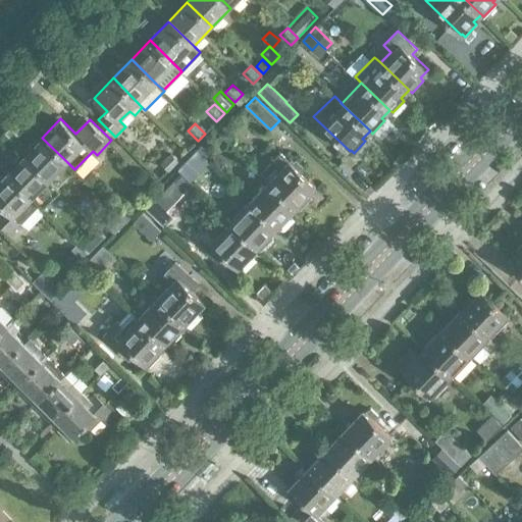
[(24,156),(50,179),(67,162),(42,138),(24,156)]
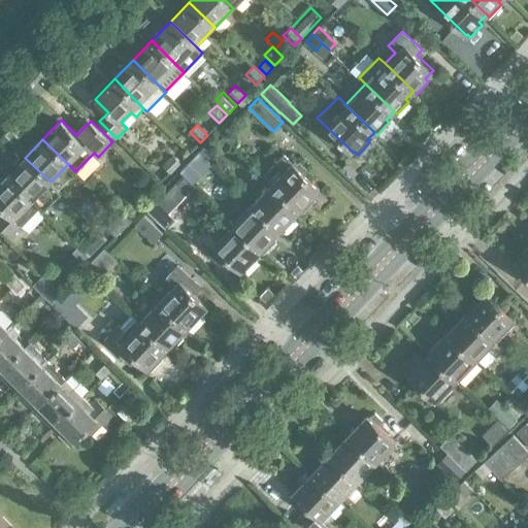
[(201,151),(209,160),(216,154),(206,145),(201,151)]
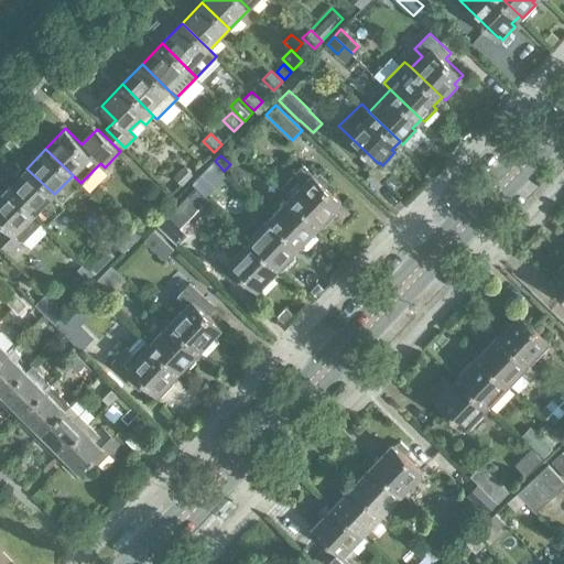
[(215,180),(224,171),(215,161),(206,170),(215,180)]
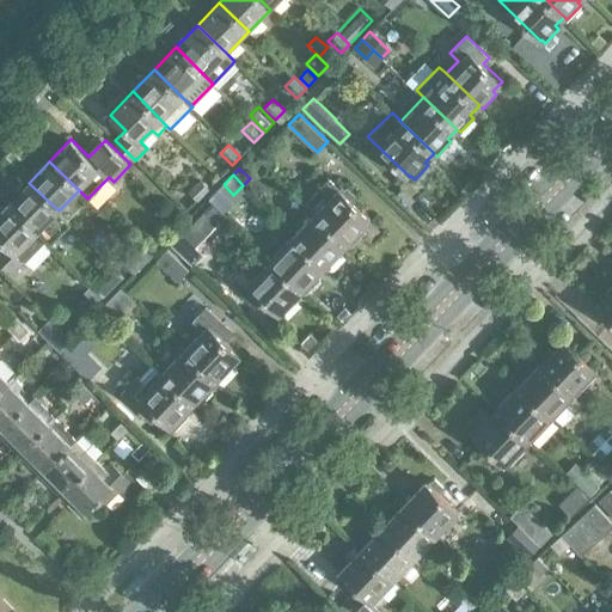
[(348,242),(352,245),(365,231),(362,227),(371,218),(328,177),(318,188),(319,188),(306,202),(314,210),(348,242)]
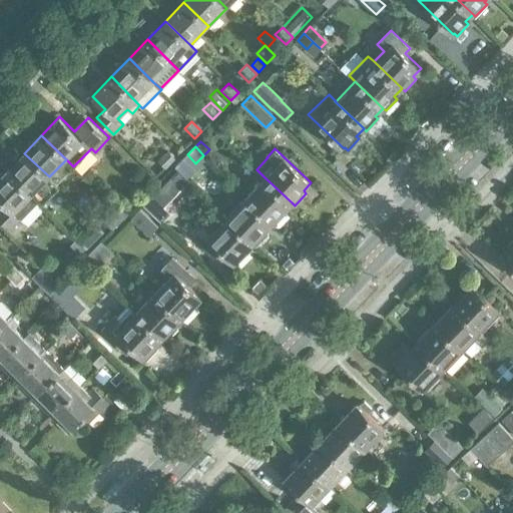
[(166,168),(176,158),(168,150),(157,160),(166,168)]
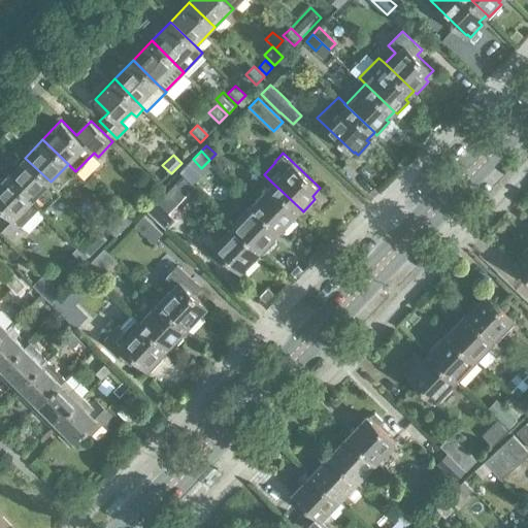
[(7,175),(40,207),(58,189),(51,182),(25,158),(7,175)]
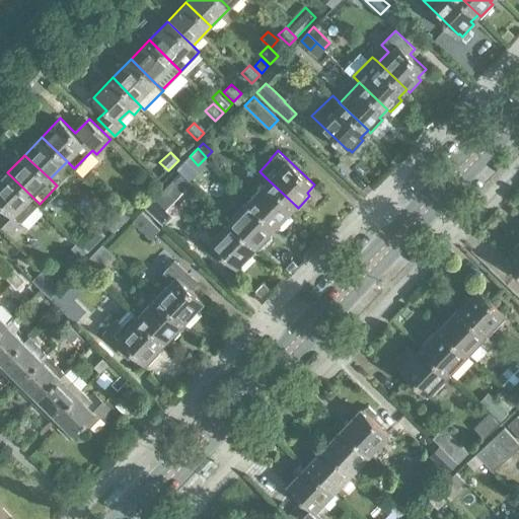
[(22,222),(40,204),(7,172),(0,179),(0,202),(4,207),(0,211),(0,220),(14,234),(25,224),(22,222)]
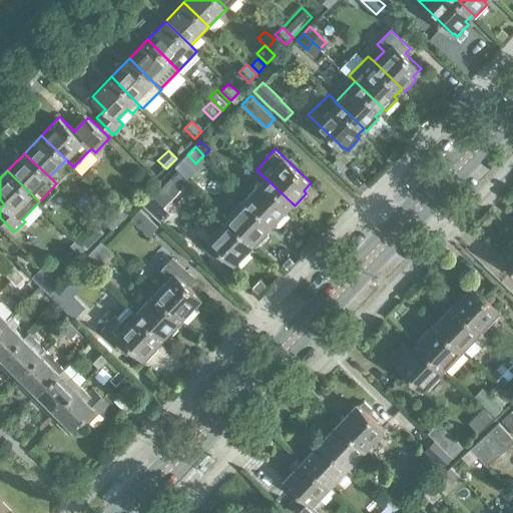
[(285,210),(292,202),(264,176),(245,195),(274,222),(277,224),(288,213),(285,210)]
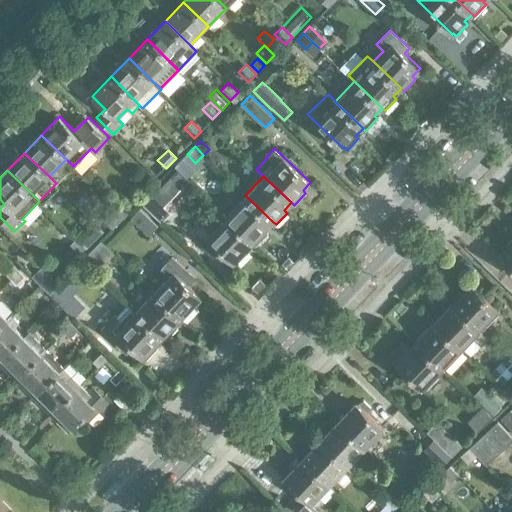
[(265,230),(273,222),(245,195),(226,215),(254,242),(256,244),(268,232),(265,230)]
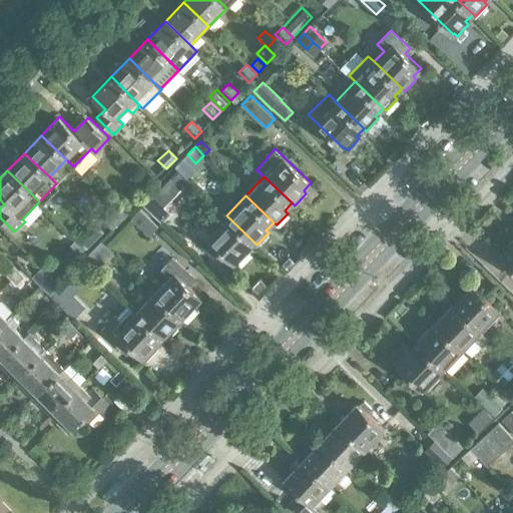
[(170,213),(152,196),(143,205),(162,223),(170,213)]
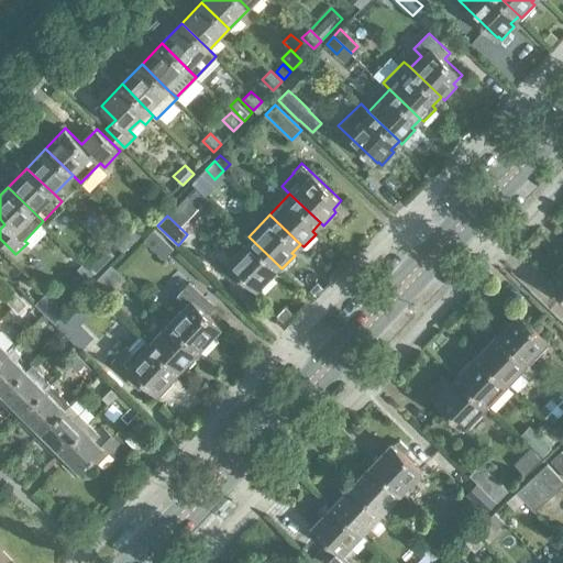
[(127,225),(139,238),(144,231),(133,220),(127,225)]
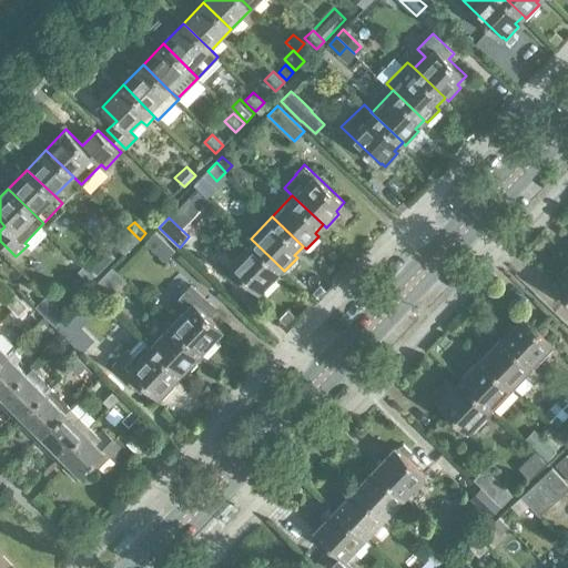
[(124,255),(140,240),(128,227),(113,243),(124,255)]
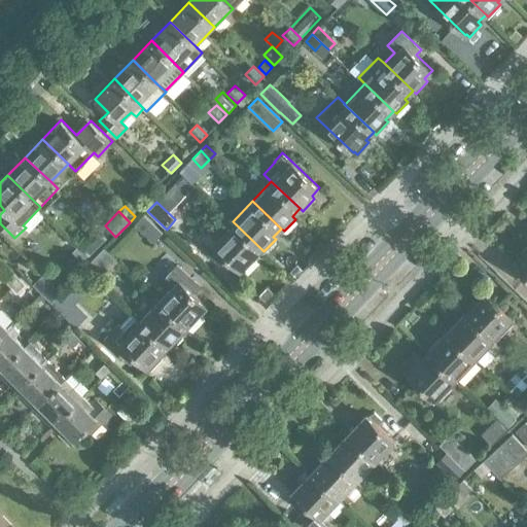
[(144,214),(135,223),(153,242),(163,233),(144,214)]
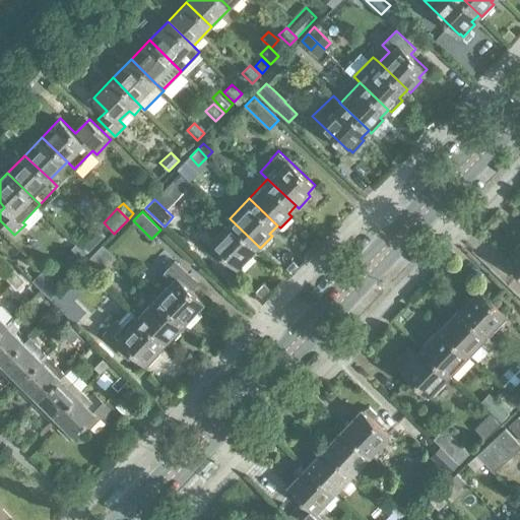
[(250,254),(258,246),(230,218),(225,215),(214,226),(210,222),(194,239),(218,261),(224,254),(238,266),(241,268),(253,256),(250,254)]
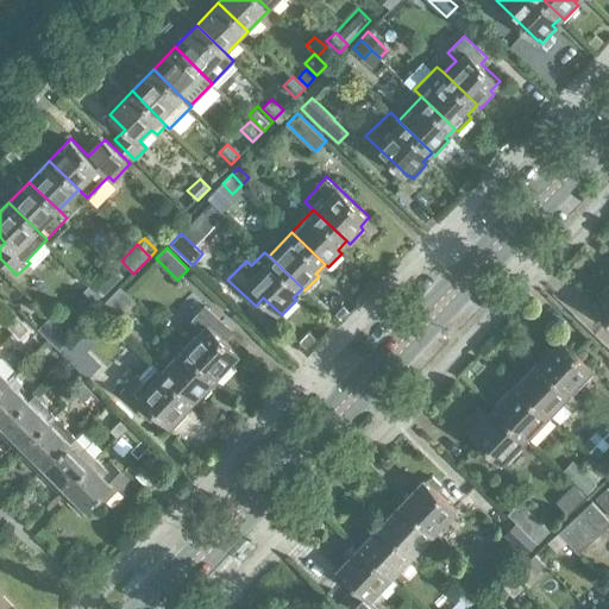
[(93,283),(105,294),(125,275),(113,263),(93,283)]
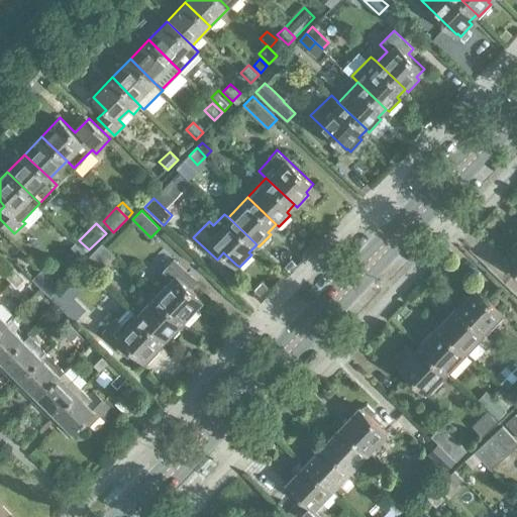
[(81,257),(89,249),(79,240),(72,247),(81,257)]
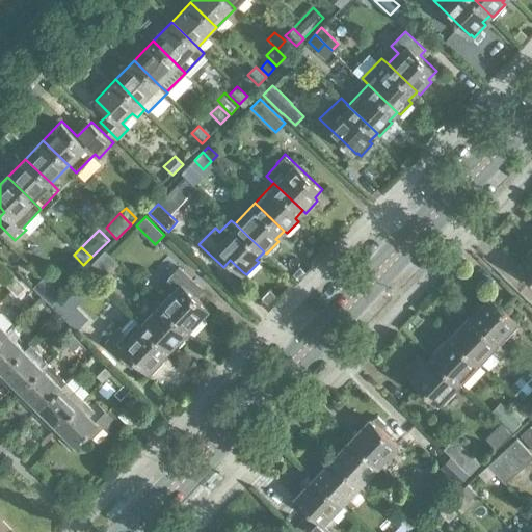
[(531,250),(519,265),(531,276),(531,250)]
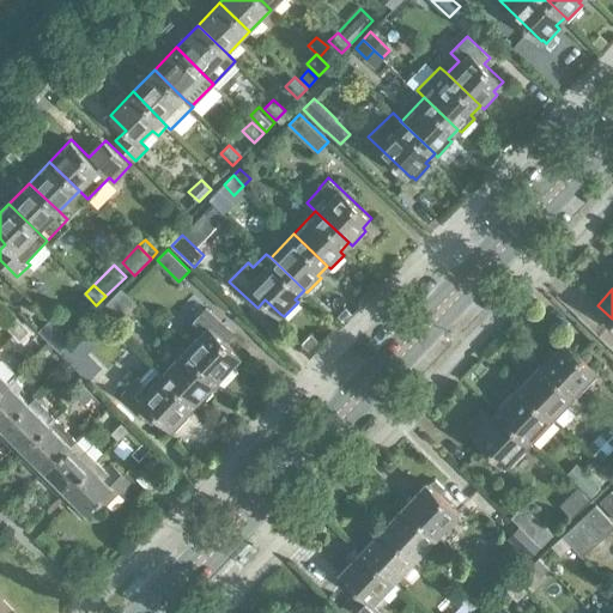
[(138,302),(126,291),(117,299),(129,310),(138,302)]
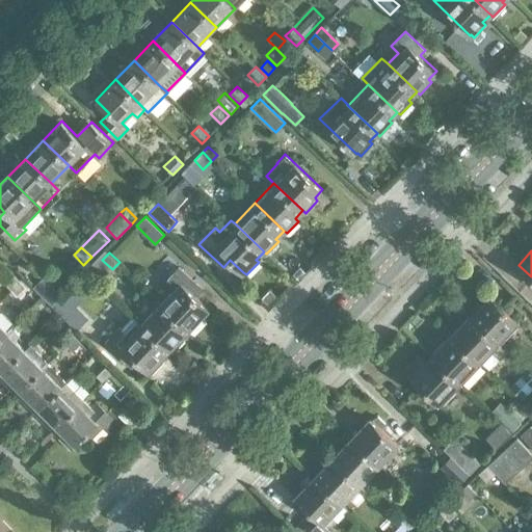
[(191,331),(204,319),(201,317),(209,308),(195,295),(202,288),(179,267),(163,283),(170,290),(160,301),(188,329),(191,331)]
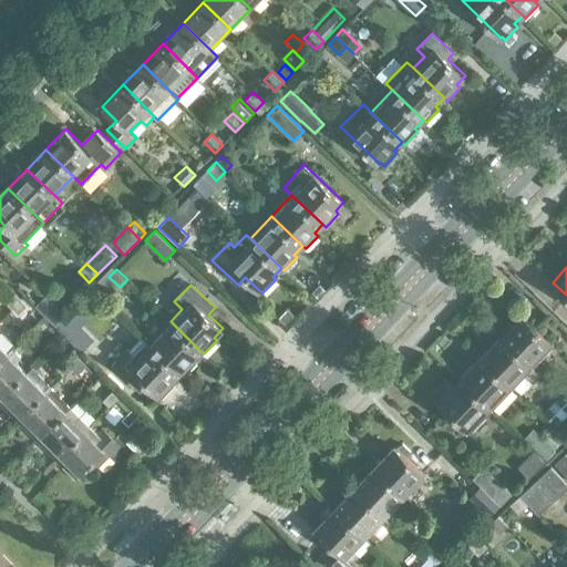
[(12,309),(22,299),(16,294),(6,302),(12,309)]
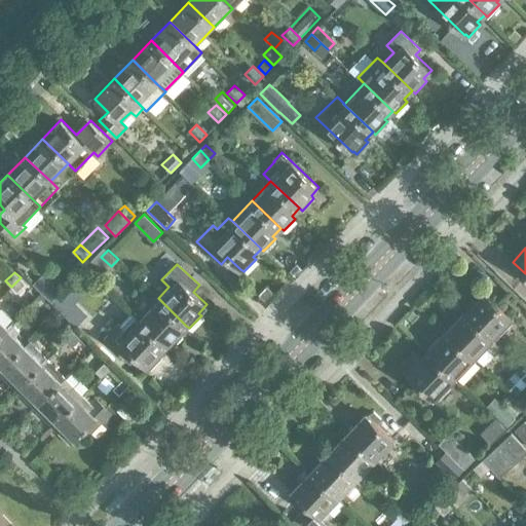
[(51,302),(61,292),(42,273),(33,284),(51,302)]
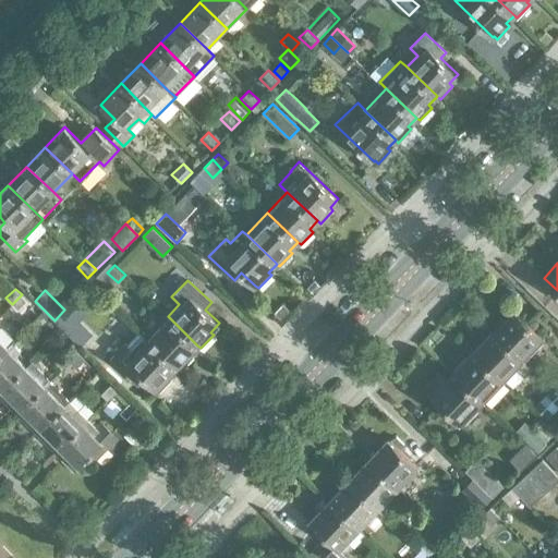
[(22,294),(12,304),(17,311),(27,301),(22,294)]
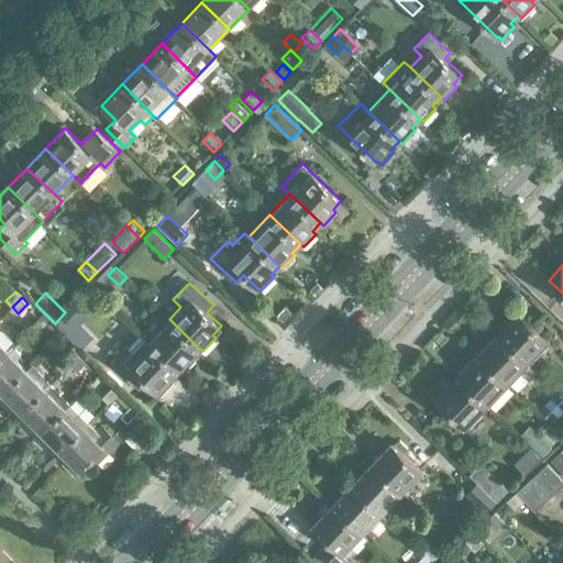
[(65,312),(55,323),(80,350),(91,339),(65,312)]
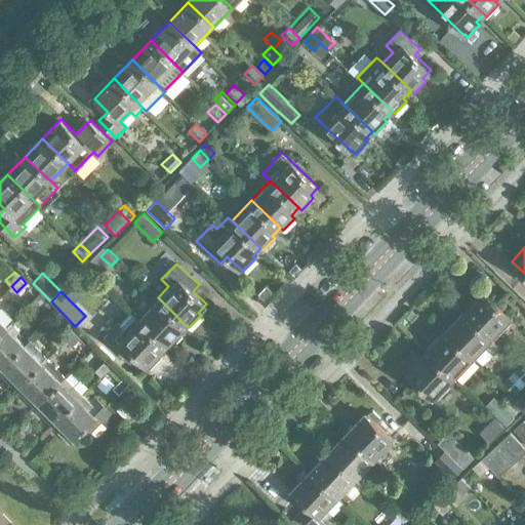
[(483,291),(463,312),(493,340),(493,339),(513,320),(483,291)]
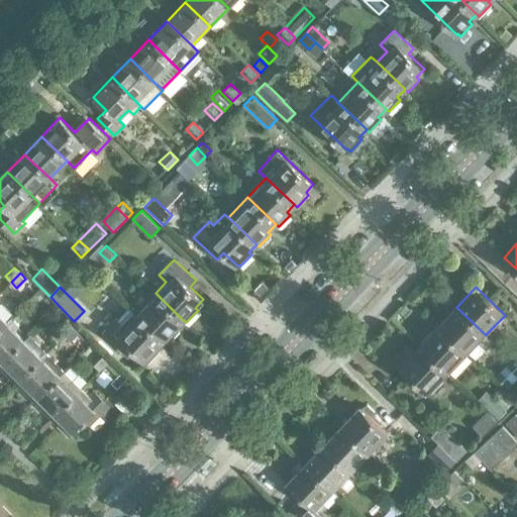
[(43,297),(37,291),(28,300),(34,306),(43,297)]
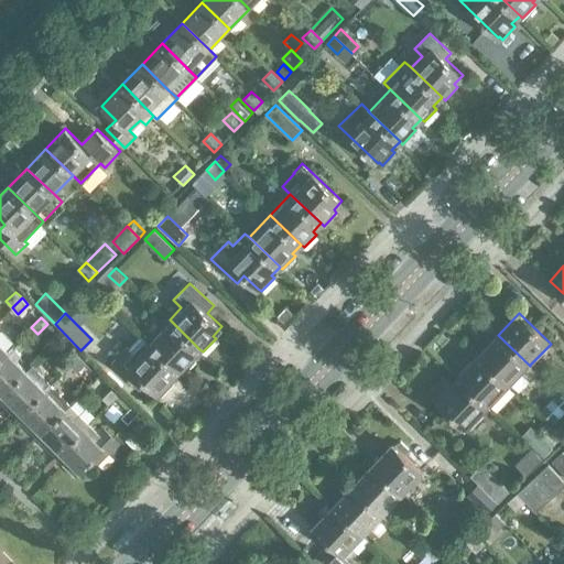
[(199,349),(170,320),(149,342),(179,371),(182,373),(195,360),(192,357),(199,349)]
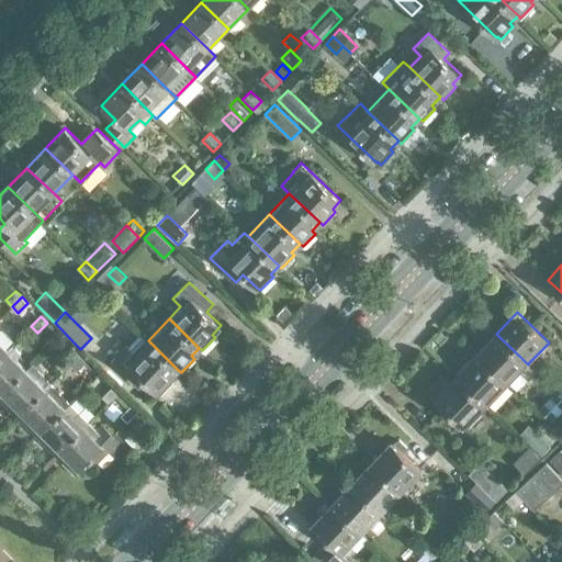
[(161,394),(173,380),(171,378),(178,370),(148,340),(138,332),(119,353),(157,392),(158,391),(161,394)]
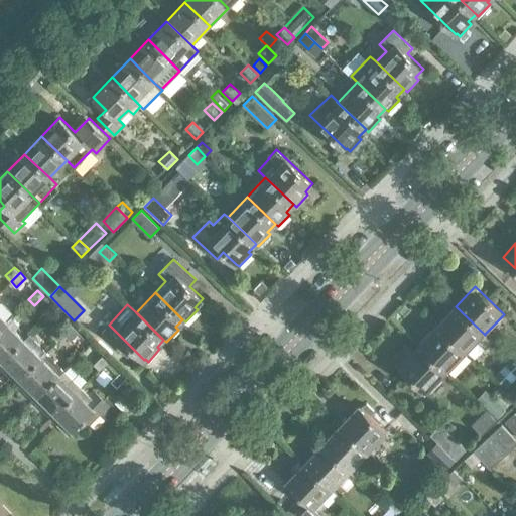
[(485,335),(456,306),(437,326),(467,354),(478,343),(484,349),(492,340),(490,338),(485,334),(485,335)]
